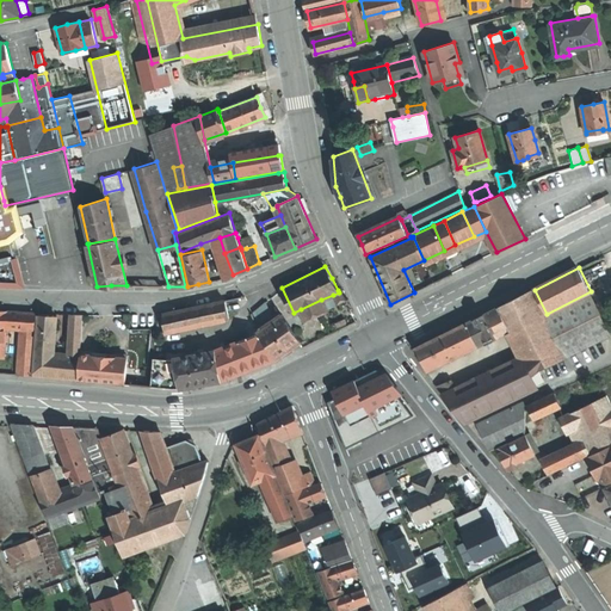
[(339,292),(333,295),(337,302),(346,298),(341,289),(338,290),(339,292)]
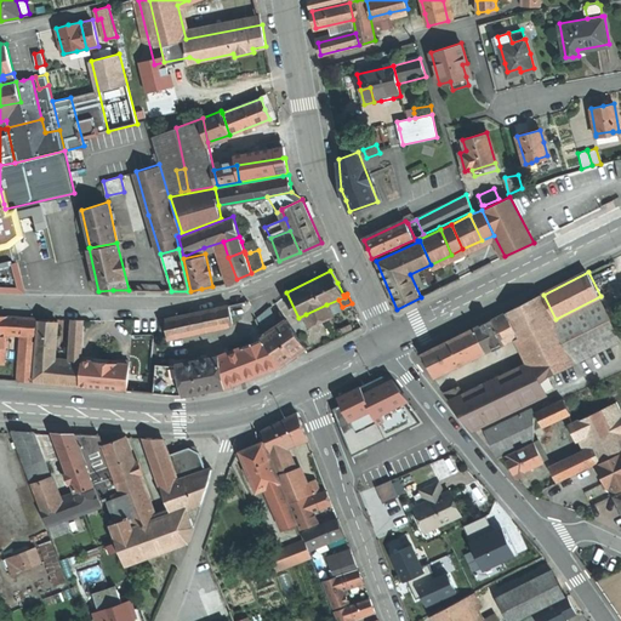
[(540,296),(507,313),(518,336),(531,363),(537,375),(540,380),(543,379),(543,377),(551,375),(574,364),(552,320),(540,296)]
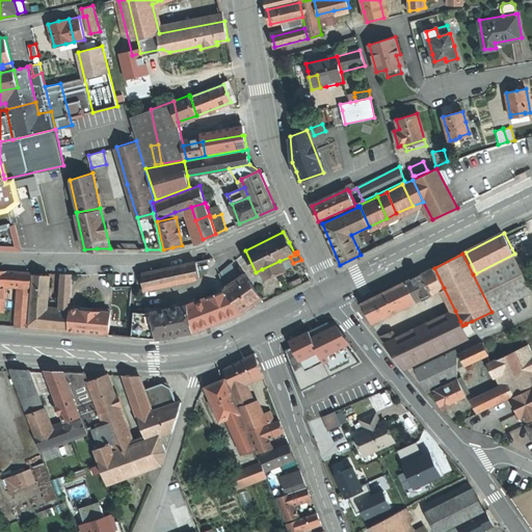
[(476,273),(473,274),(491,312),(503,307),(490,283),(522,267),(514,254),(476,273)]
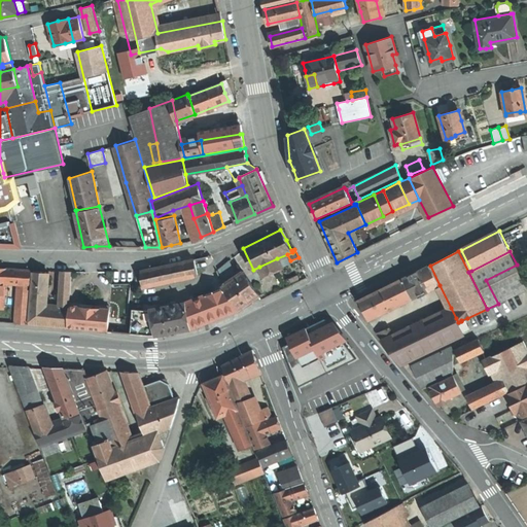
[(211,254),(194,258),(197,275),(206,293),(222,288),(220,284),(223,283),(217,269),(211,254)]
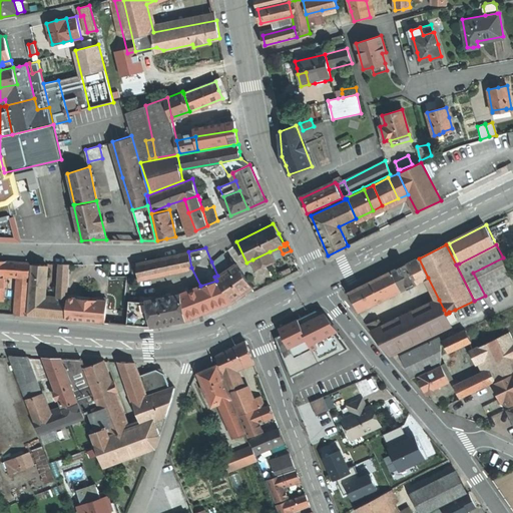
[(280,247),(270,251),(274,259),(283,253),(280,247)]
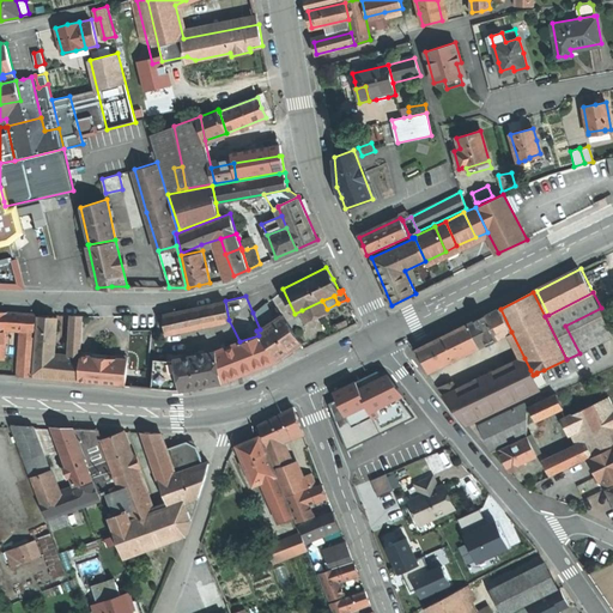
[(195,307),(165,314),(167,332),(216,322),(229,320),(225,301),(195,307)]
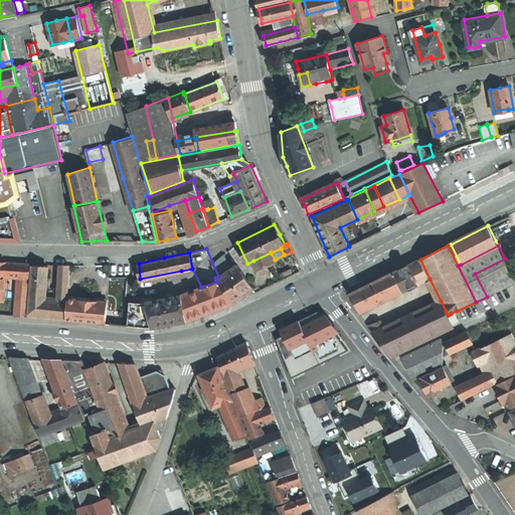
[(224,252),(214,262),(219,274),(227,268),(228,267),(228,263),(224,252)]
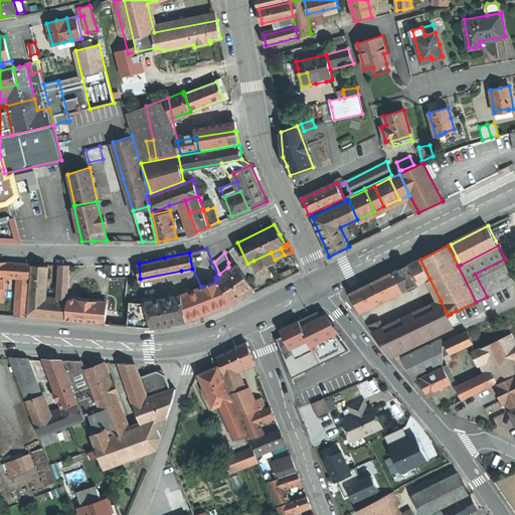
[(271,252),(253,261),(256,267),(275,260),(271,252)]
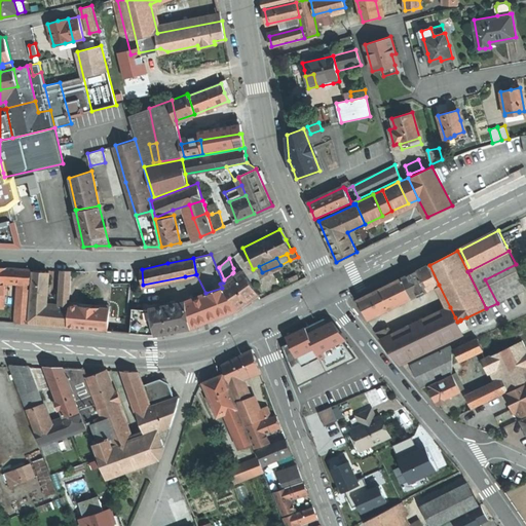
[(429,265),(404,278),(412,298),(439,285),(429,265)]
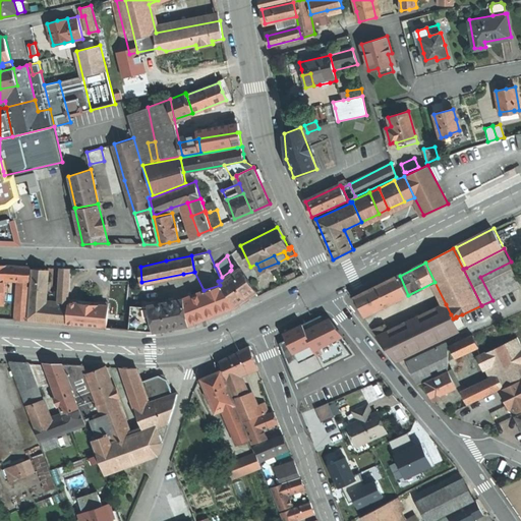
[(31,266),(7,265),(6,279),(17,279),(23,280),(30,280),(31,266)]
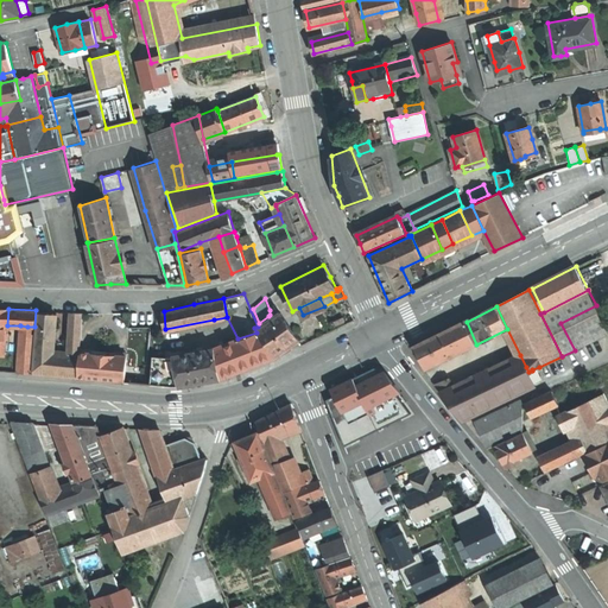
[(280,311),(271,318),(261,327),(257,330),(276,356),(287,348),(299,340),(280,311)]
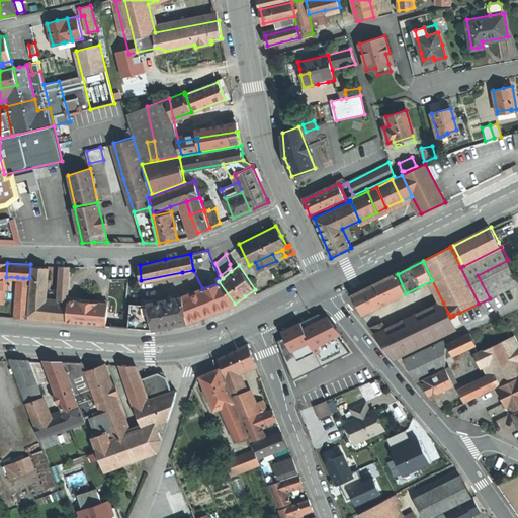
[(40,267),(33,266),(30,293),(46,294),(47,294),(48,267),(40,267)]
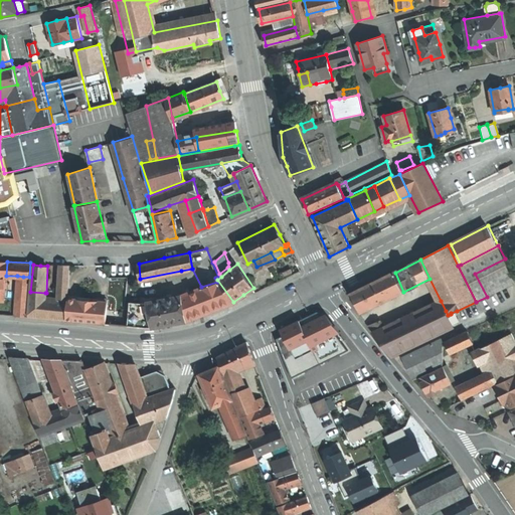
[(71,265),(62,265),(61,284),(69,285),(71,265)]
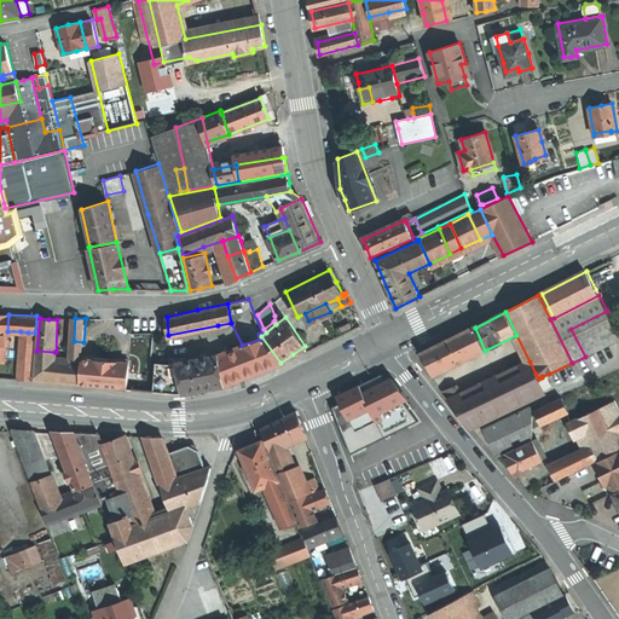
[(276,324),(273,322),(264,329),(266,333),(276,324)]
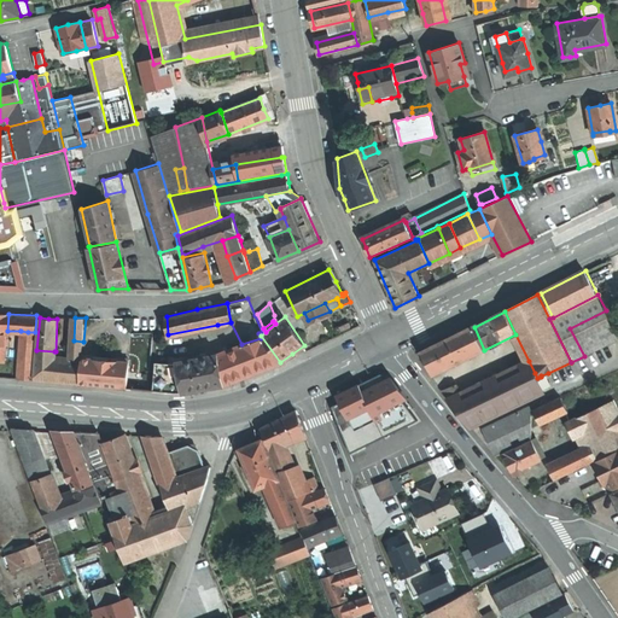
[(474,327),(423,353),(427,363),(433,374),(484,350),(474,327)]
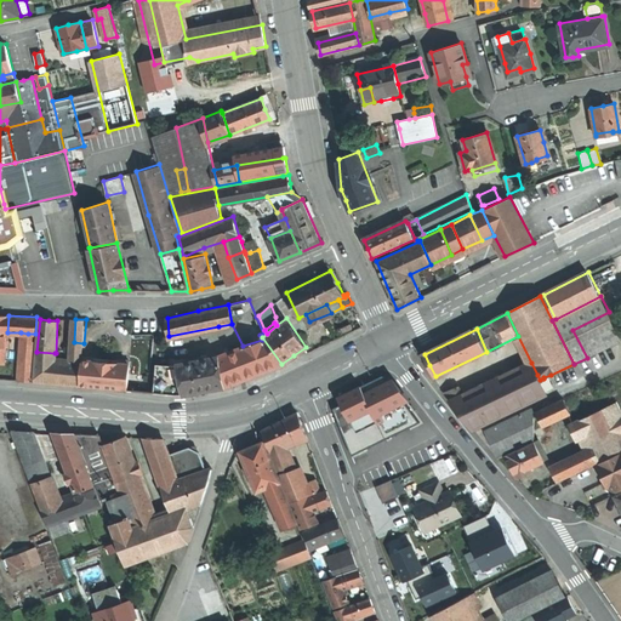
[(224,353),(220,355),(224,386),(280,365),(262,340),(243,346),(224,353)]
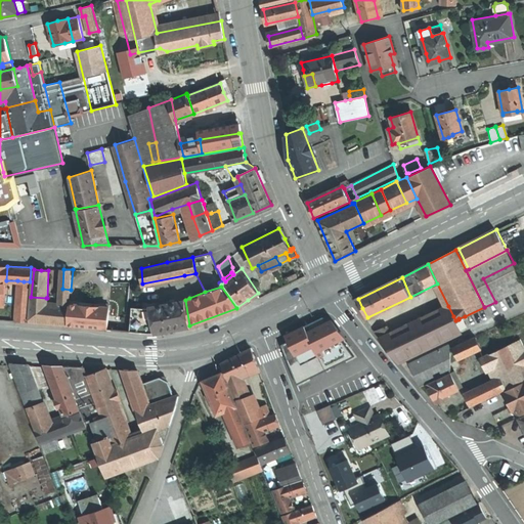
[(71,290),(62,289),(62,303),(70,304),(70,301),(71,290)]
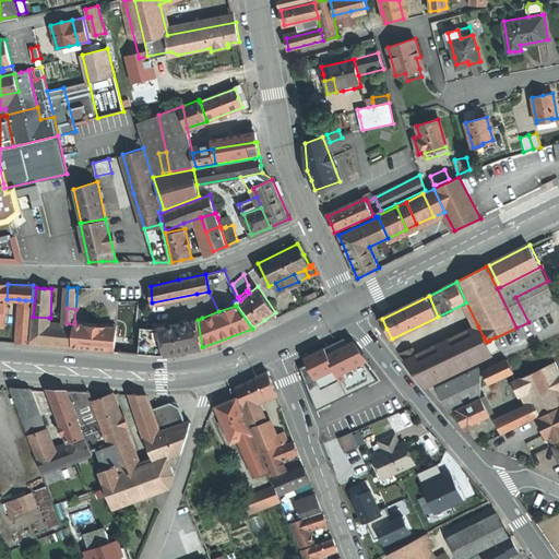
[(24,313),(19,313),(16,342),(30,343),(32,314),(31,314),(24,313)]
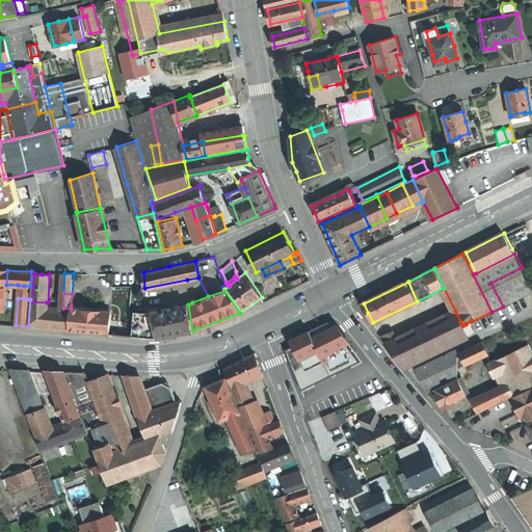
[(47,302),(31,301),(29,326),(69,329),(70,310),(71,310),(71,309),(63,308),(47,307),(47,302)]
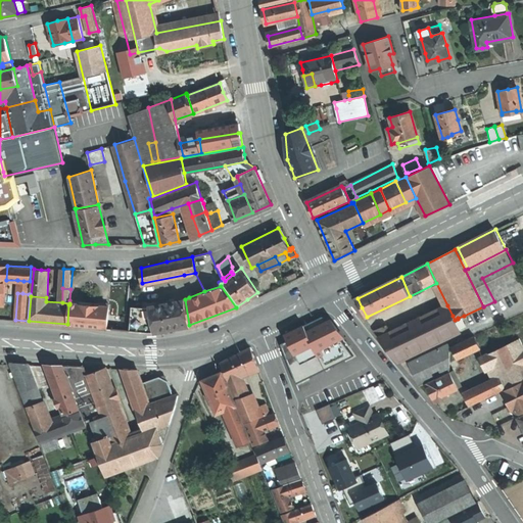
[(152,304),(149,307),(150,312),(153,331),(186,325),(189,325),(185,299),(152,304)]
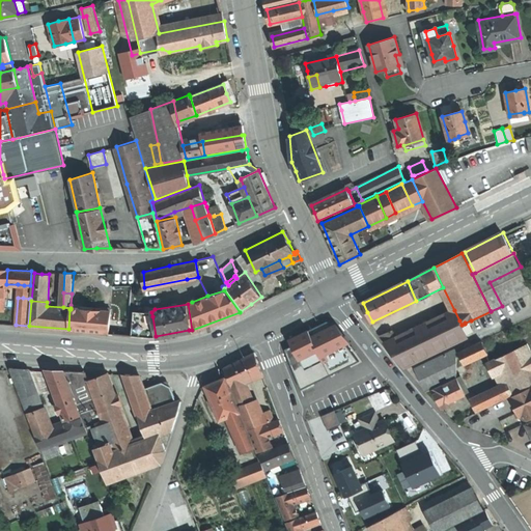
[(80,306),(71,305),(71,308),(71,309),(70,309),(68,329),(107,333),(109,331),(111,308),(102,307),(102,313),(80,311),(80,306)]
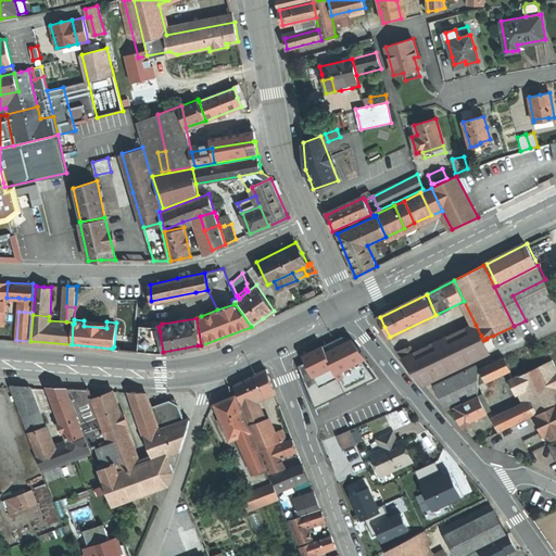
[(414,354),(404,358),(412,368),(481,336),(476,325),(414,354)]
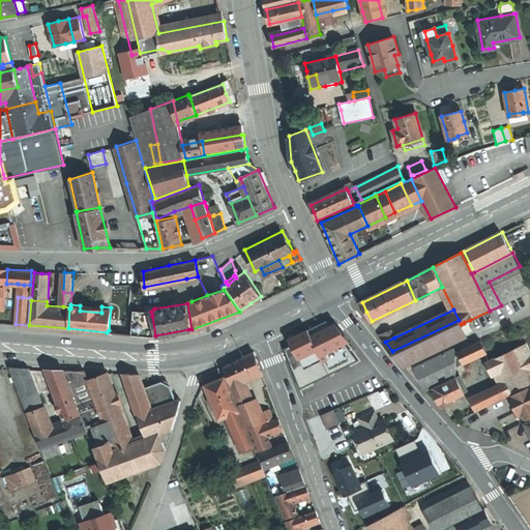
[(152,316),(151,312),(133,315),(118,333),(147,335),(146,317),(152,316)]
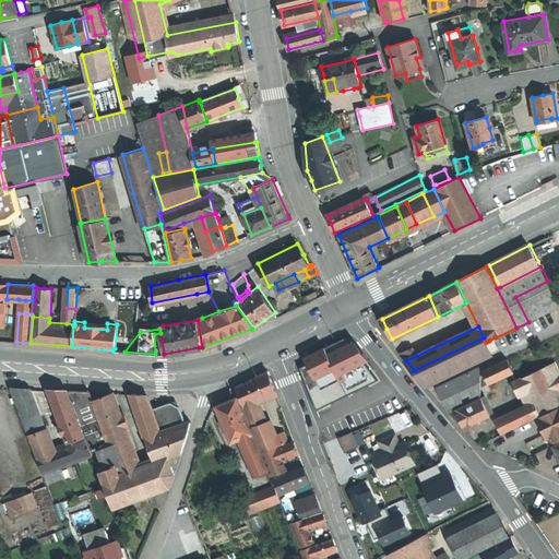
[(161,333),(154,334),(155,354),(164,354),(161,333)]
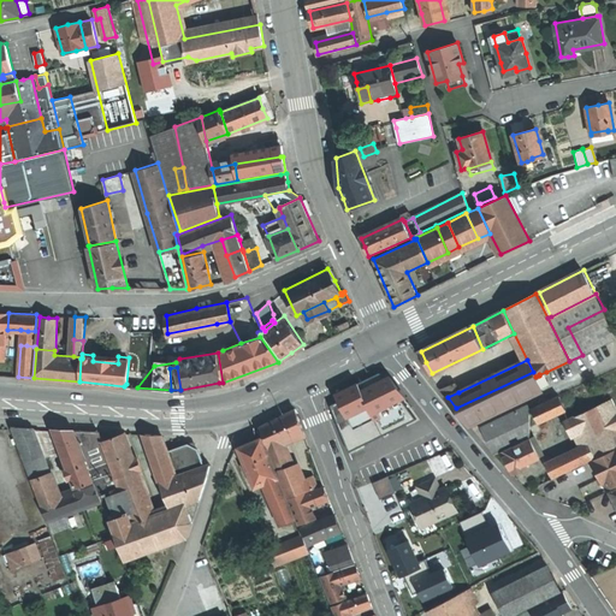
[(533,372),(456,408),(468,424),(542,390),(542,389),(535,377),(533,372)]
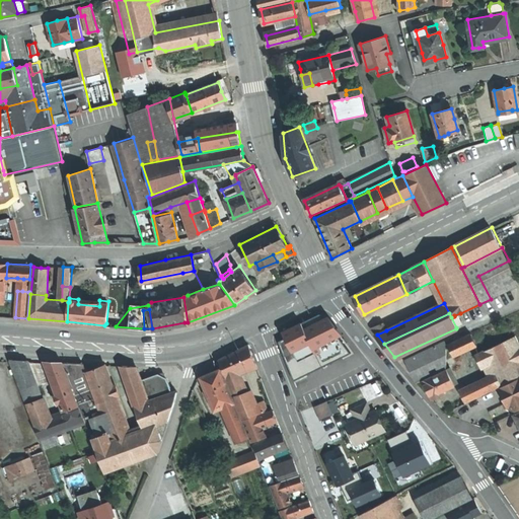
[(454,316),(451,317),(456,327),(462,324),(457,315),(454,316)]
